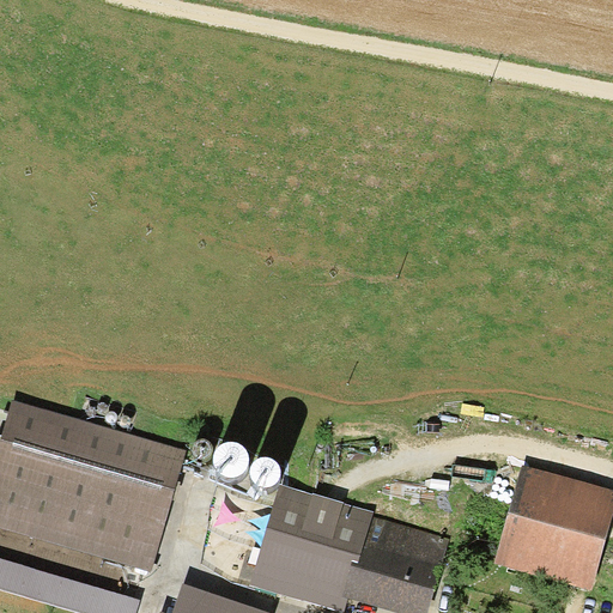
[(14,400),(0,447),(0,526),(151,570),(187,450),(14,400)]
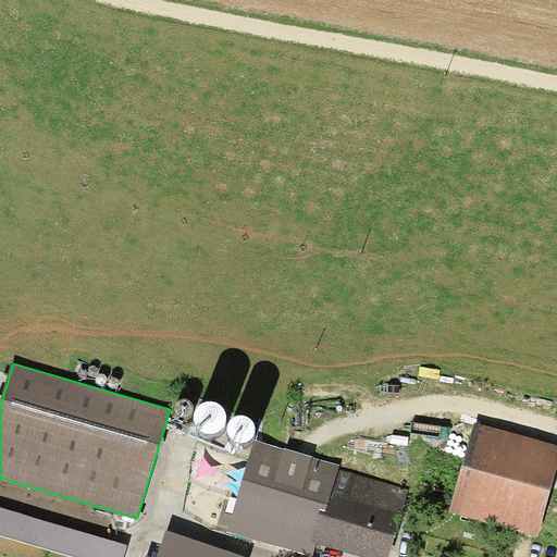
[(175,410),(176,417),(182,420),(187,420),(192,418),(194,412),(194,407),(189,403),(184,401),(177,404),(175,410)]
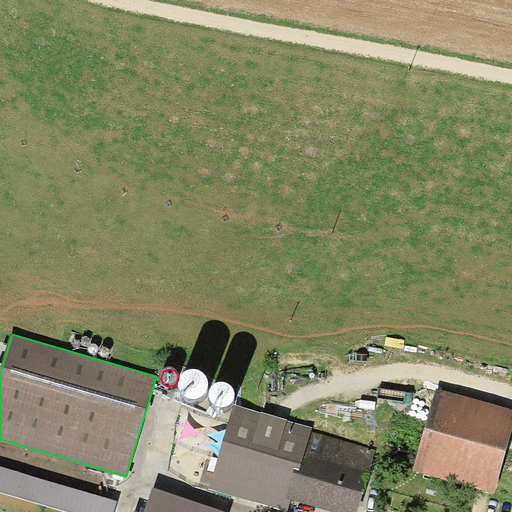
[(178,391),(181,398),(189,403),(197,403),(205,399),(208,391),(207,384),(204,378),(198,375),(191,374),(184,377),(179,383),(178,391)]
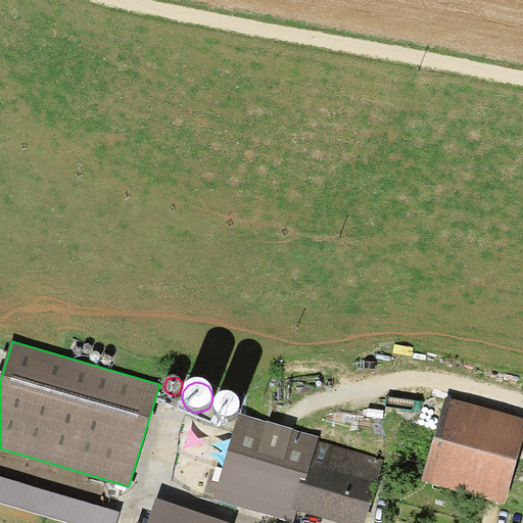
[(214,410),(217,417),(224,422),(232,421),(239,415),(240,406),(235,398),(227,395),(220,397),(215,402),(214,410)]
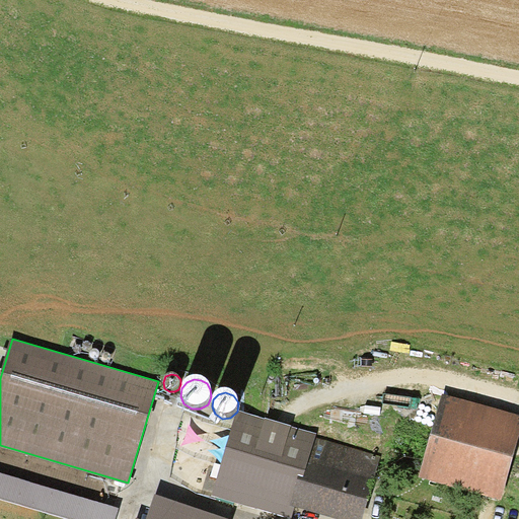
[(442,399),(419,477),(494,500),(517,422),(442,399)]
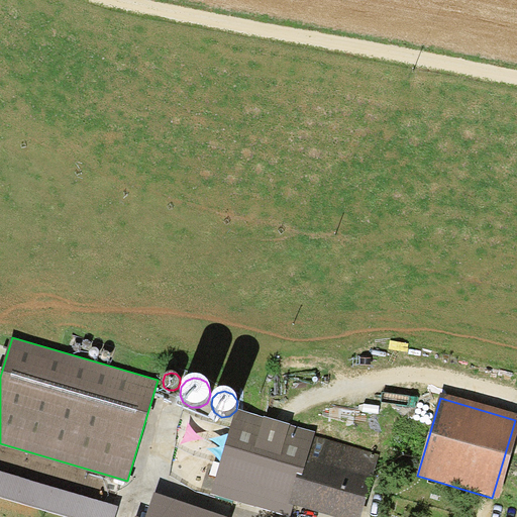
[(295,504),(315,437),(236,414),(213,493),(291,516),(295,504)]
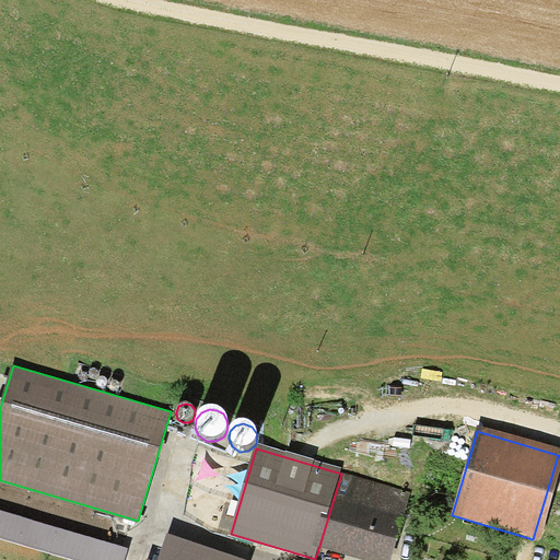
[(341,474),(319,546),(366,559),(389,559),(410,493),(341,474)]
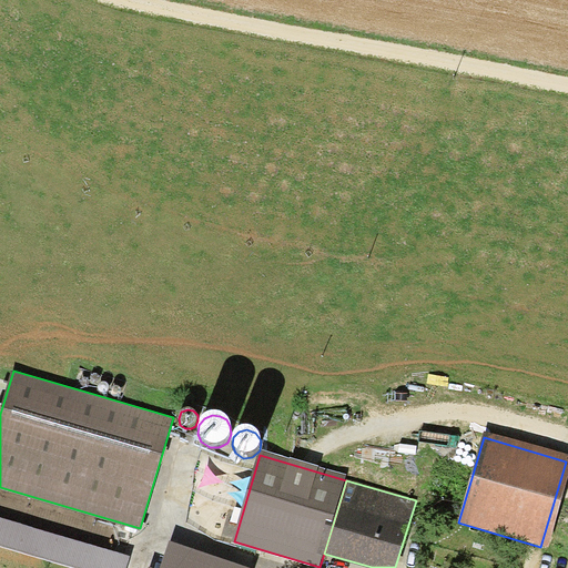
[(0,517),(0,546),(75,567),(128,567),(131,556),(0,517)]
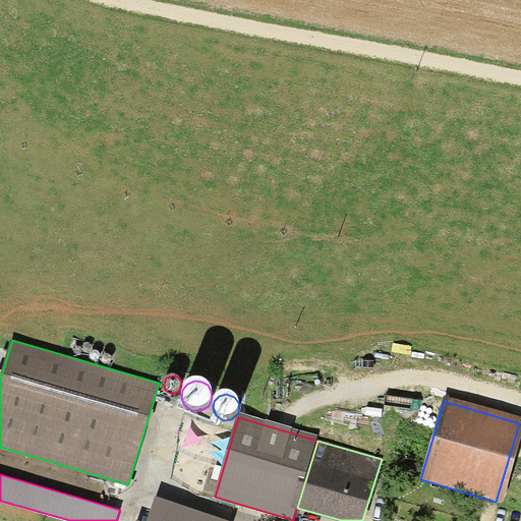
[(140,520),(136,519),(135,520),(227,520),(156,497),(147,520),(140,520)]
